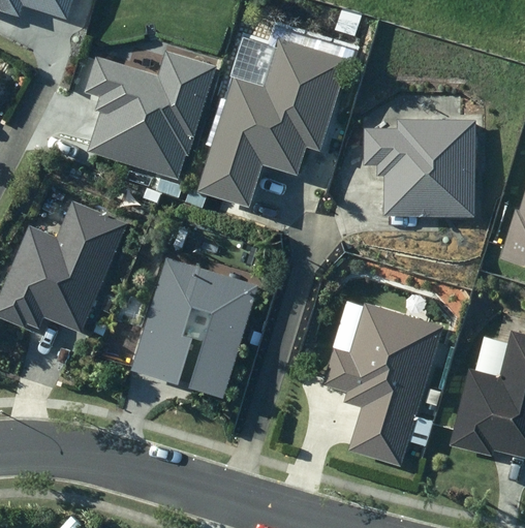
[(0,0),(0,11),(21,18),(24,7),(66,20),(71,0),(0,0)]
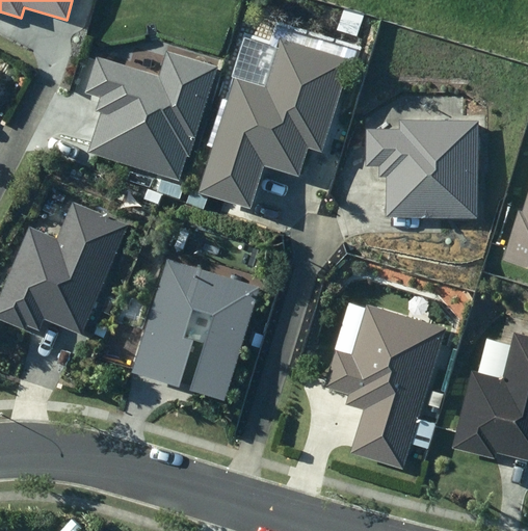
[(286,27),(283,42),(278,40),(275,47),(244,38),(228,99),(219,97),(206,145),(213,148),(201,194),(248,208),(261,163),(299,174),(307,148),(321,152),(347,59),(342,57),(346,44),(286,27)]
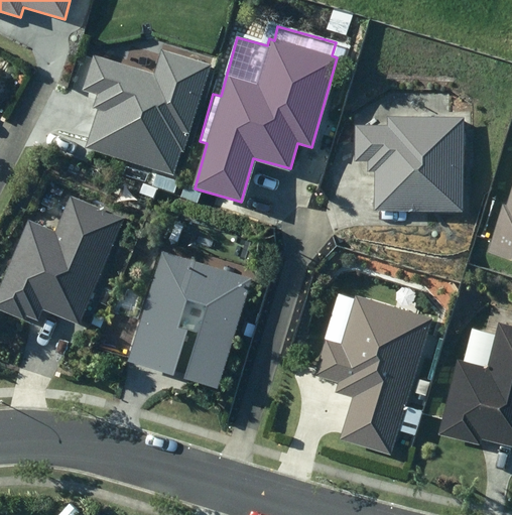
[(84,149),(129,161),(174,174),(181,149),(185,150),(210,65),(160,50),(154,74),(94,56),(85,91),(99,95),(84,149)]
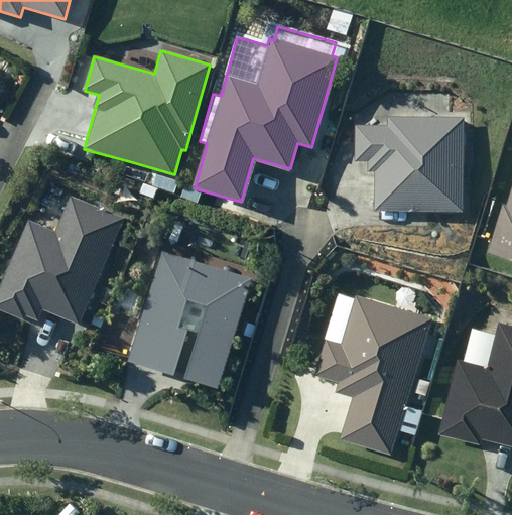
[(465,118),(387,115),(387,125),(355,123),(354,161),(366,161),(365,170),(375,170),(373,209),(462,213),(465,118)]
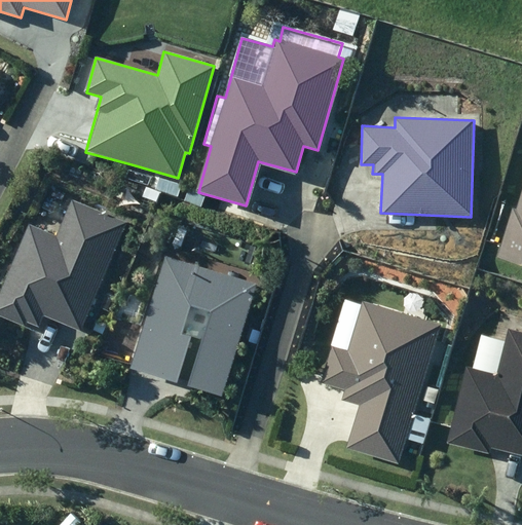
[(521,185),(517,203),(510,201),(496,249),(521,256),(521,185)]
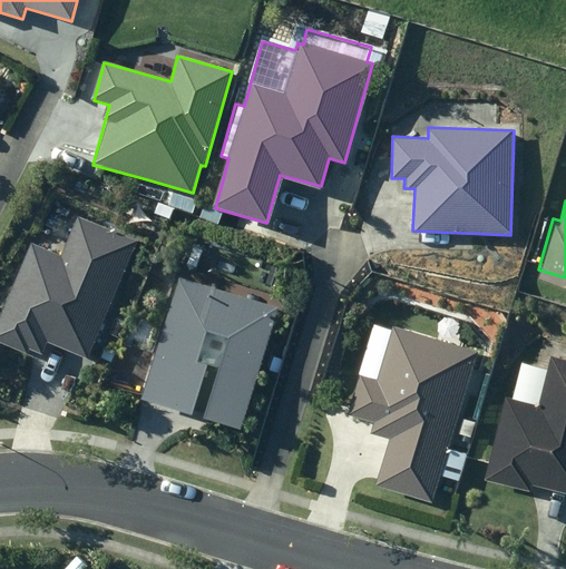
[(0,344),(19,352),(31,356),(33,352),(45,356),(50,343),(88,359),(137,239),(76,215),(59,256),(29,244),(0,314),(0,344)]
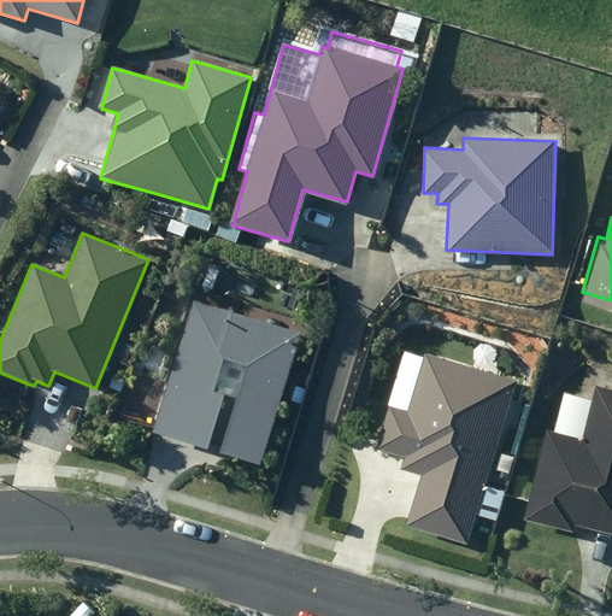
[(247,365),(222,452),(260,464),(300,333),(192,300),(152,432),(209,449),(225,394),(213,391),(223,358),(247,365)]
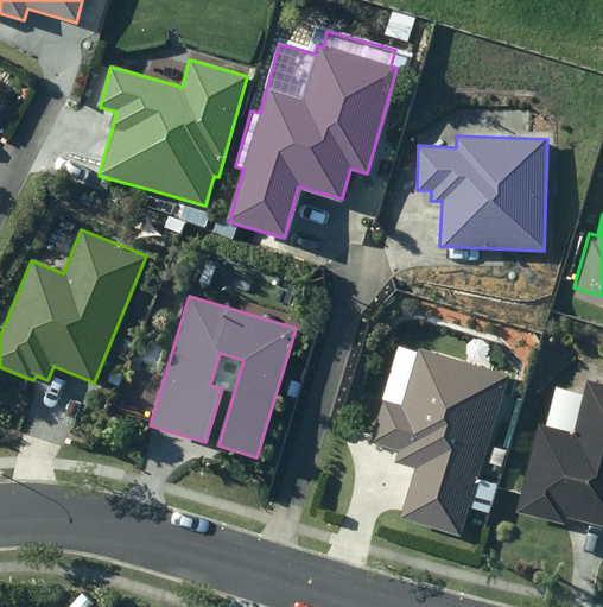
[(413,466),(399,516),(461,533),(507,373),(417,347),(401,404),(382,398),(369,442),(397,450),(394,460),(413,466)]
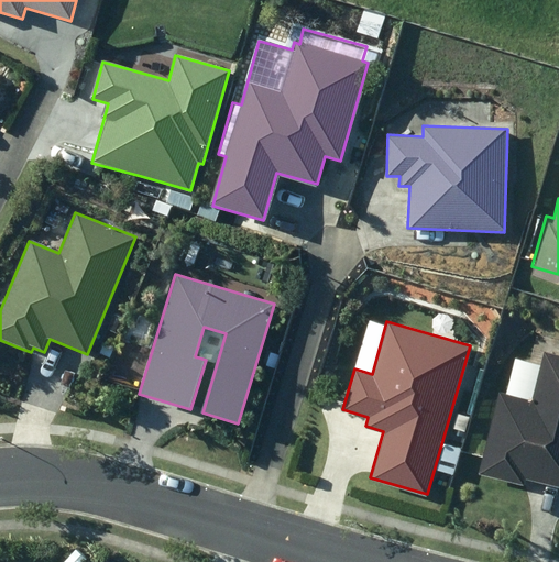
[(479,473),(523,483),(524,478),(558,486),(558,353),(546,351),(543,365),(514,359),(506,393),(497,392),(479,473)]
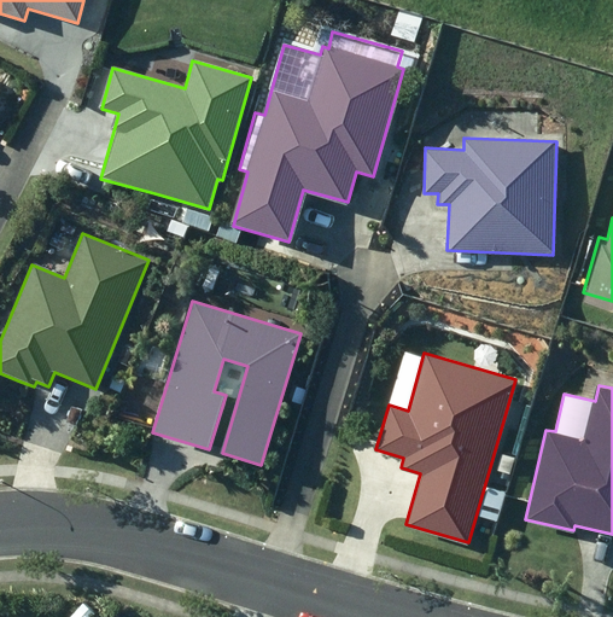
All buildings are outlined.
